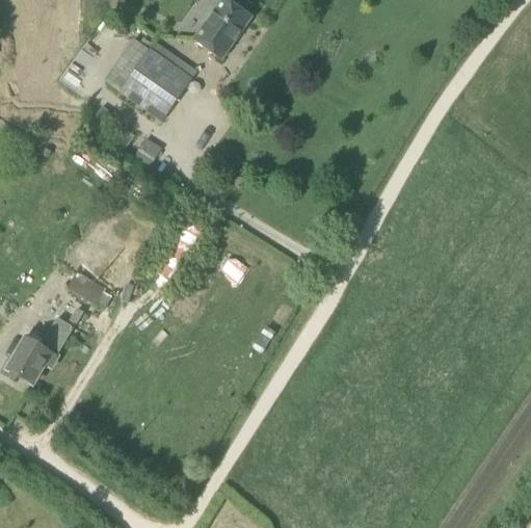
[(219,58),(249,16),(228,0),(219,0),(192,38),(219,58)]
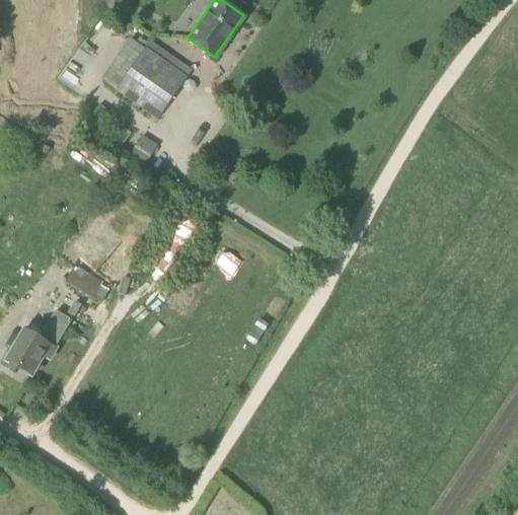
[(100,77),(157,117),(187,75),(144,45),(130,37),(100,77)]
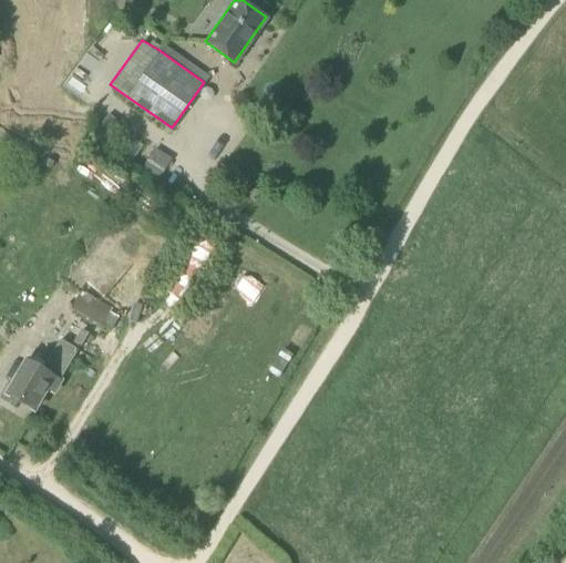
[(155,180),(163,169),(146,157),(140,169),(155,180)]
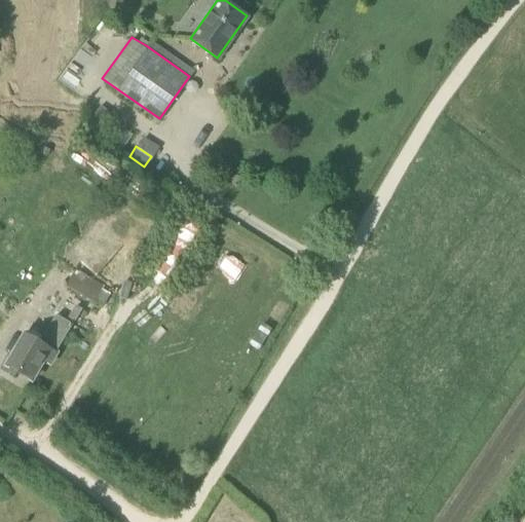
[(146,261),(167,276),(203,225),(182,210),(146,261)]
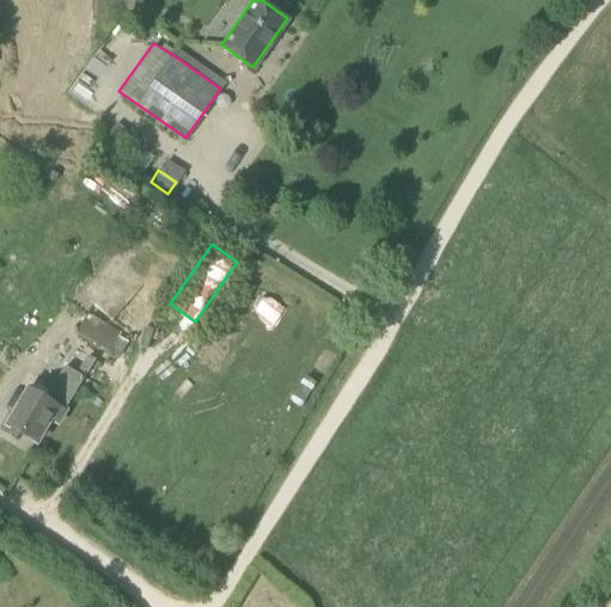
[(121,330),(87,310),(75,330),(109,349),(121,330)]
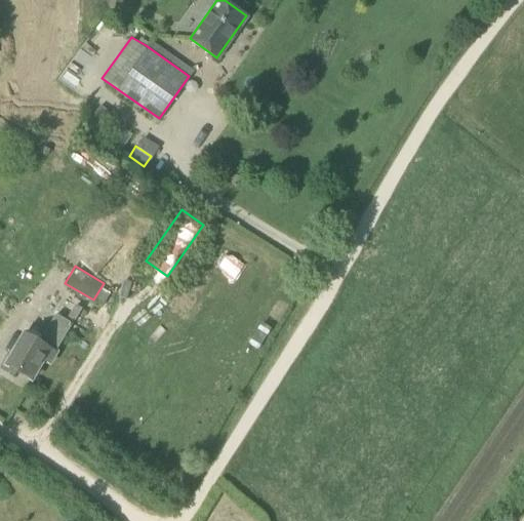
[(1,364),(13,372),(15,368),(31,377),(43,357),(49,360),(72,322),(55,312),(39,339),(26,331),(10,357),(6,355),(1,364)]
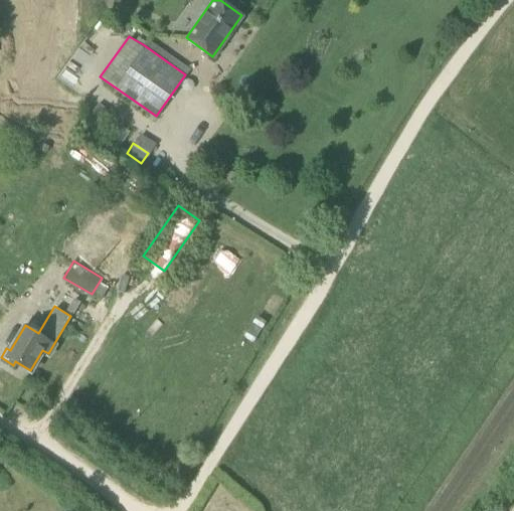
All buildings are outlined.
